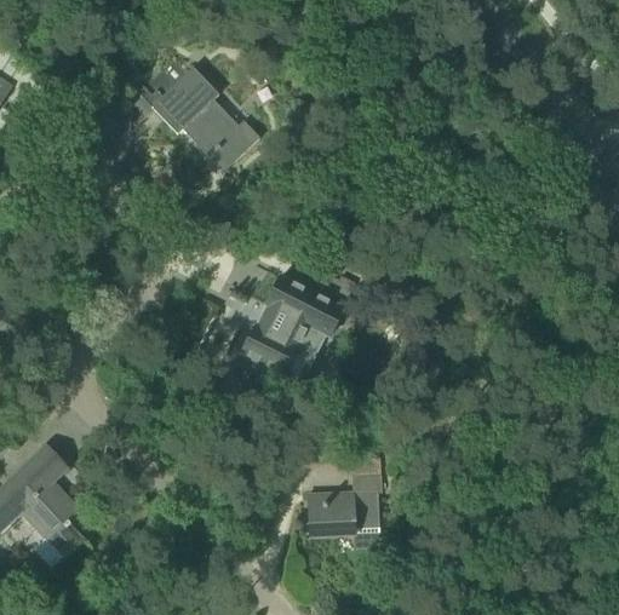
[(208,155),(210,155),(223,143),(236,159),(261,134),(245,119),(239,122),(215,97),(219,92),(194,65),(152,104),(154,108),(178,132),(183,127),(187,131),(189,130),(211,153),(208,155)]
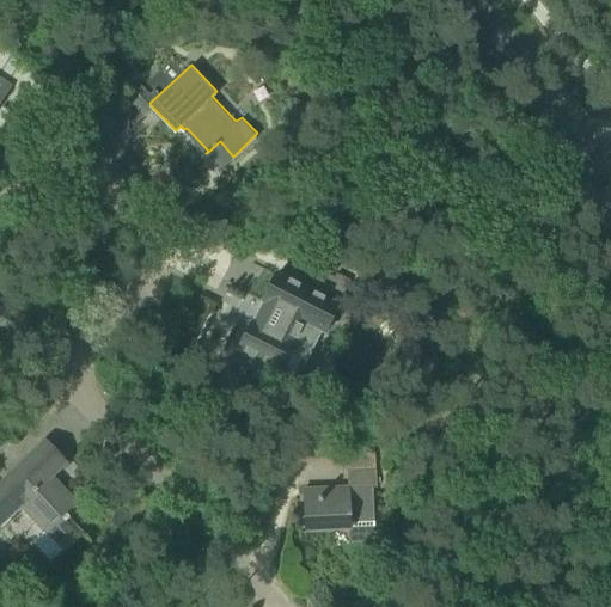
[(0,98),(10,84),(0,77),(0,98)]
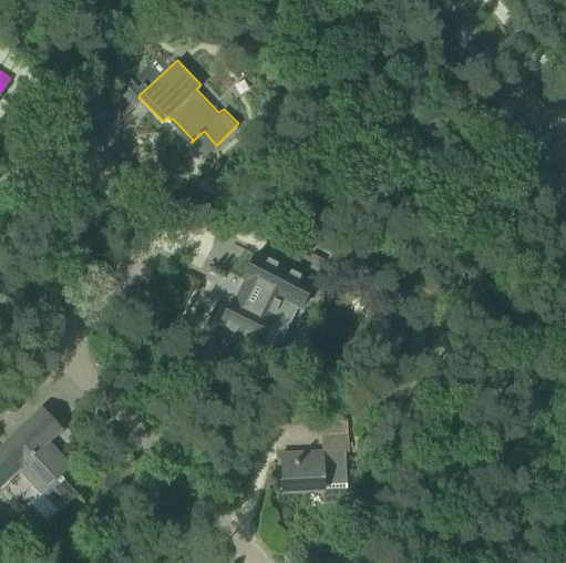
[(290,259),(317,274),(325,257),(311,251),(310,255),(297,248),(290,259)]
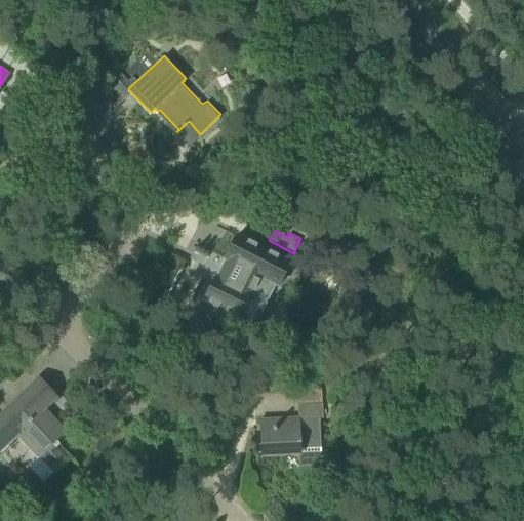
[(215,275),(204,298),(215,305),(213,310),(227,316),(229,312),(240,317),(251,323),(263,302),(273,282),(279,284),(290,262),(237,234),(236,235),(239,236),(228,257),(226,255),(225,256),(228,258),(218,276),(215,275)]
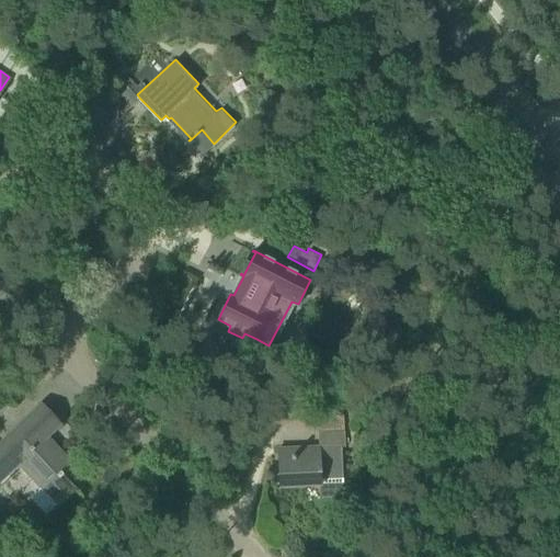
[(41,488),(37,490),(52,506),(71,488),(60,476),(64,473),(63,472),(71,463),(54,444),(53,445),(44,436),(59,422),(42,404),(0,443),(0,481),(19,465),(41,488)]
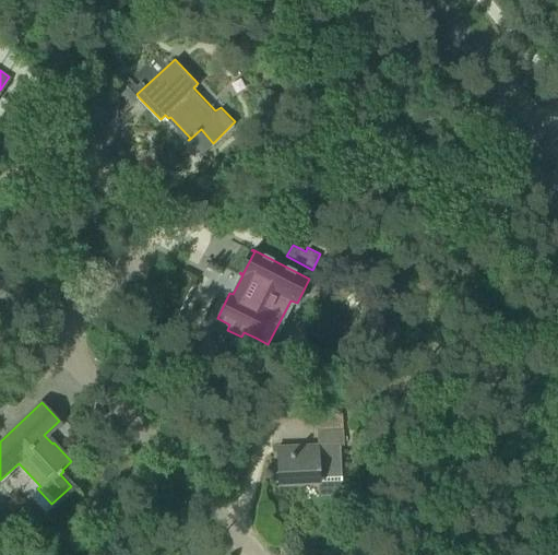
[(331,444),(277,446),(279,479),(319,477),(319,476),(342,475),(341,444),(344,444),(344,427),(330,428),(331,444)]
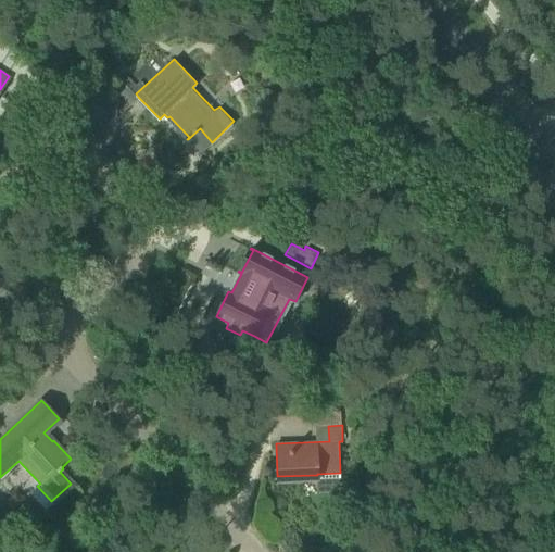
[(352,448),(352,460),(367,461),(368,448),(352,448)]
